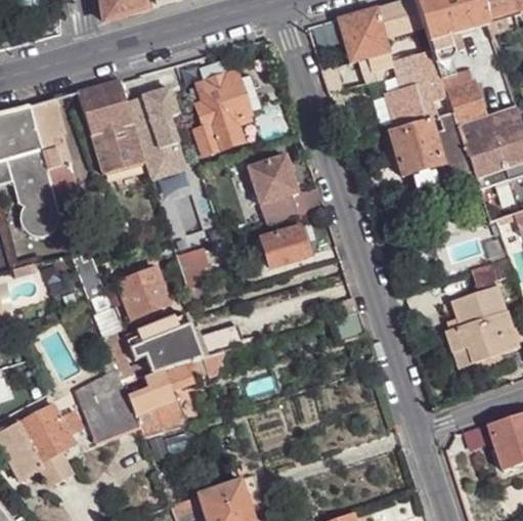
[(99,0),(102,20),(151,7),(150,0),(99,0)]
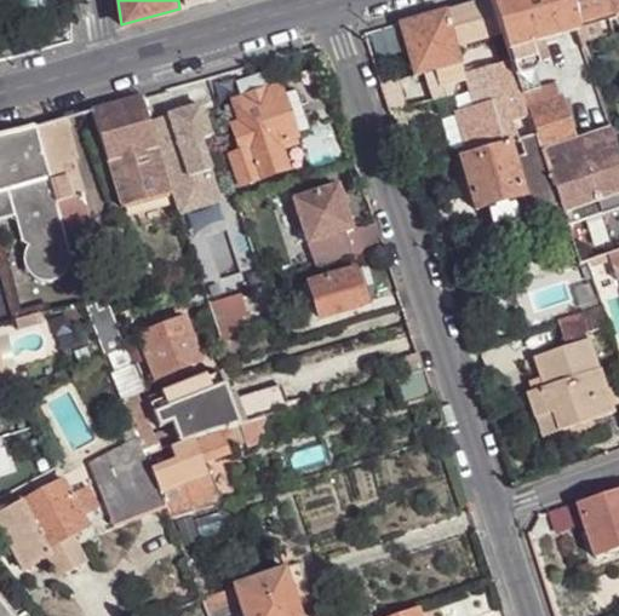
[(470,0),(445,7),(454,42),(500,29),(489,0),(470,0)]
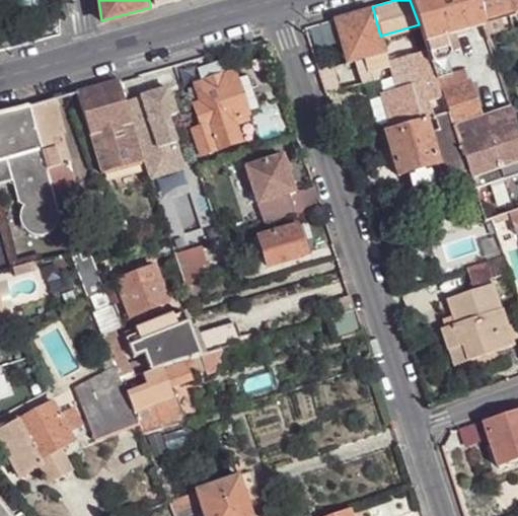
[(442,177),(466,169),(472,185),(473,189),(478,208),(482,217),(483,219),(490,217),(499,215),(510,210),(517,207),(517,133),(509,106),(509,105),(476,115),(461,68),(450,71),(445,58),(447,51),(446,50),(456,47),(453,35),(454,35),(453,30),(482,22),(479,17),(473,0),(410,0),(419,24),(423,39),(436,77),(437,81),(438,82),(439,87),(447,109),(432,115),(423,118),(428,132),(437,162),(442,177)]
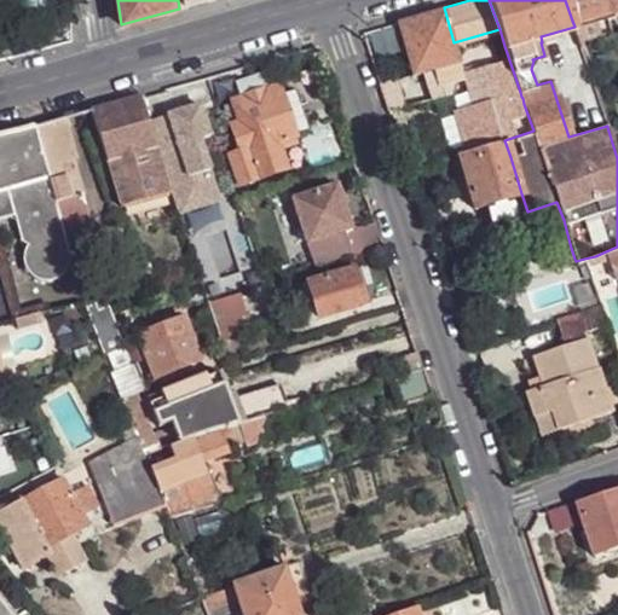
[(565,0),(572,21),(604,11),(617,7),(617,0),(565,0)]
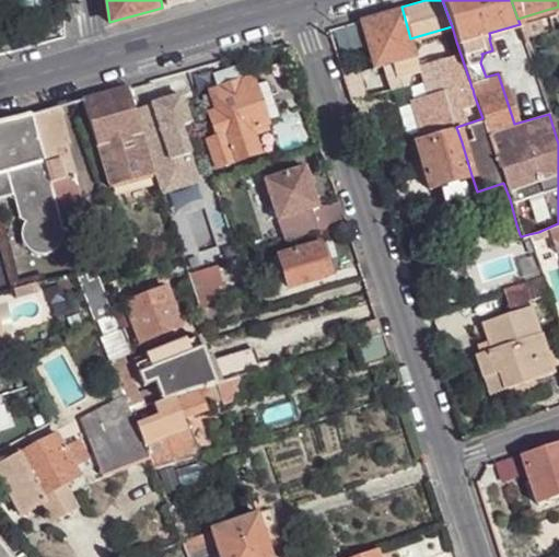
[(402,7),(360,19),(373,66),(379,65),(394,59),(415,54),(410,38),(402,7)]
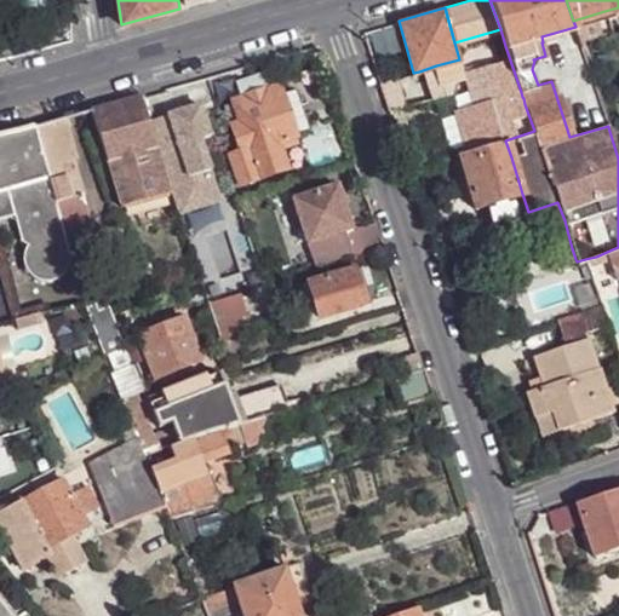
[(605,11),(573,21),(575,27),(579,39),(609,29),(605,11)]
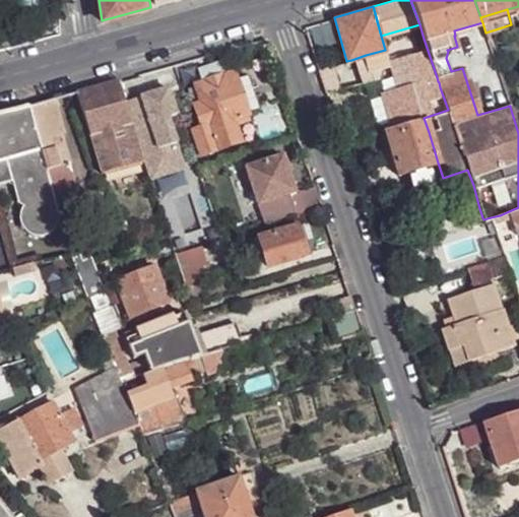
[(426,48),(389,59),(396,86),(381,90),(391,125),(444,110),(426,48)]
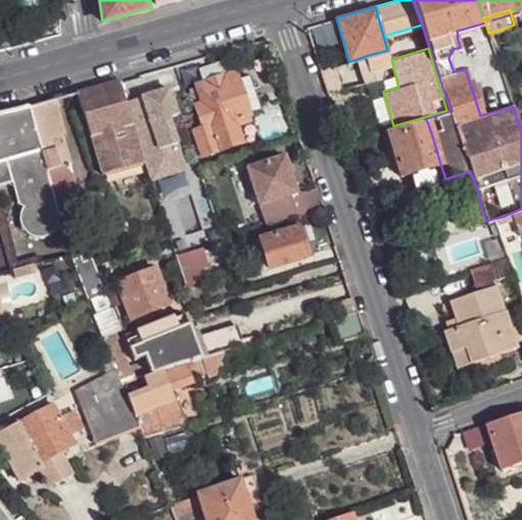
[(390,62),(387,50),(368,55),(371,67),(385,63),(390,62)]
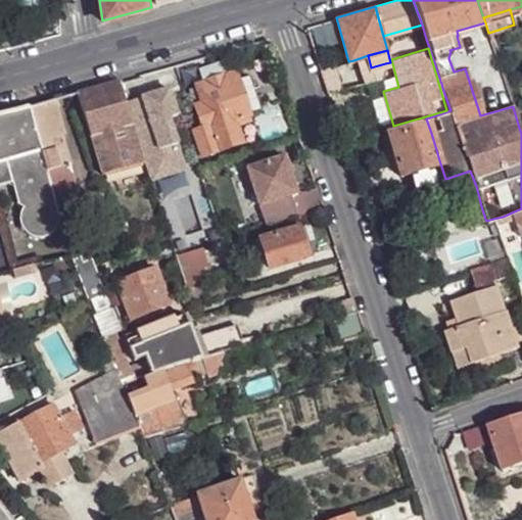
[(371,67),(368,55),(353,60),(356,66),(337,72),(342,88),(383,77),(385,63),(371,67)]
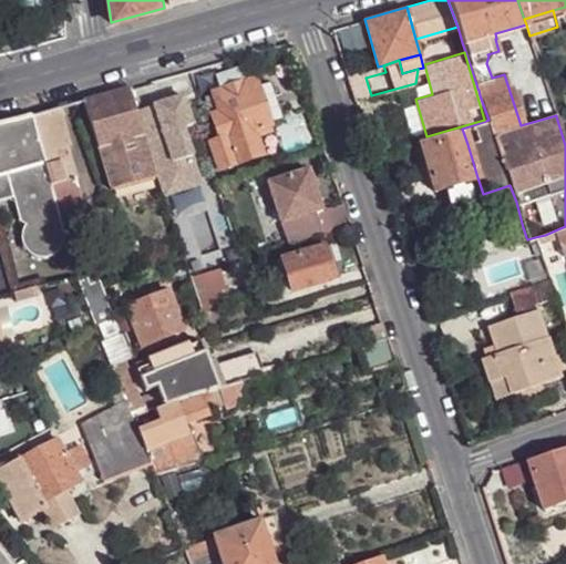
[(216,72),(220,86),(242,80),(238,67),(216,72)]
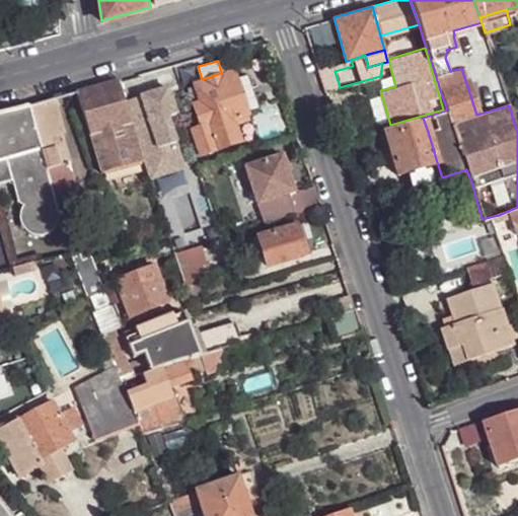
[(191,129),(198,152),(239,139),(234,123),(245,119),(244,114),(246,114),(233,73),(230,75),(229,70),(221,73),(202,79),(194,81),(195,84),(199,100),(193,102),(200,127),(191,129)]
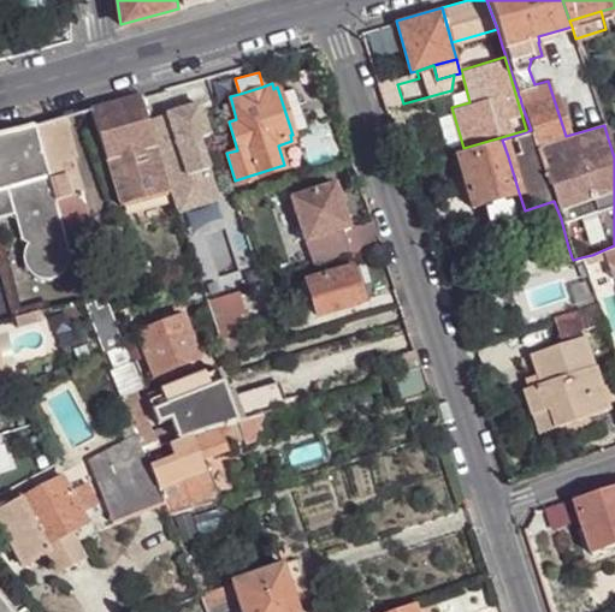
[(380,89),(386,108),(403,104),(397,84),(380,89)]
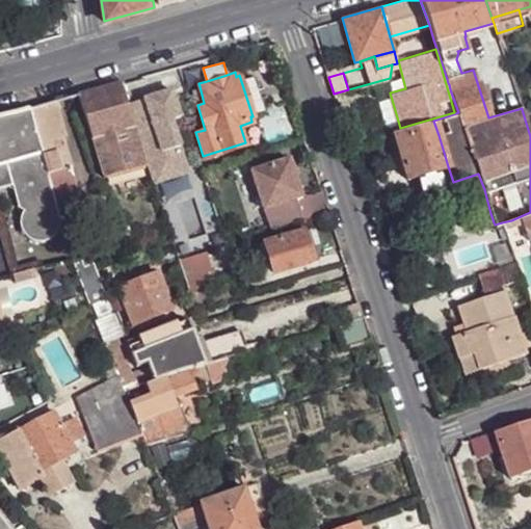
[(120,81),(77,93),(99,162),(112,158),(134,153),(141,151),(120,81)]
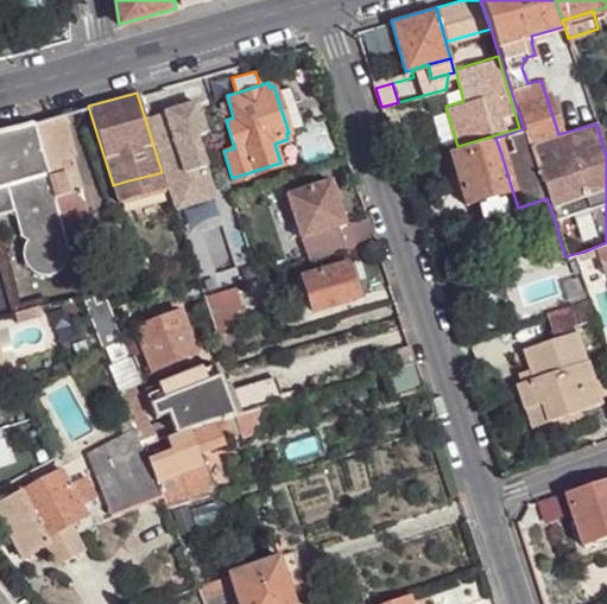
[(220,102),(226,120),(233,118),(228,99),(220,102)]
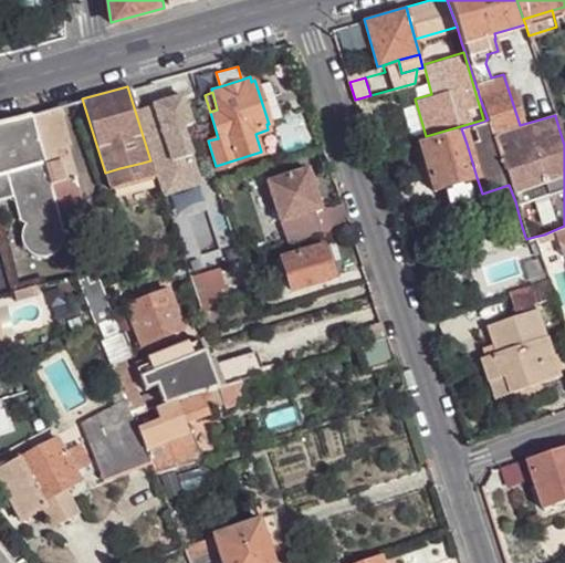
[(136,110),(163,194),(199,183),(180,126),(190,123),(181,95),(136,110)]
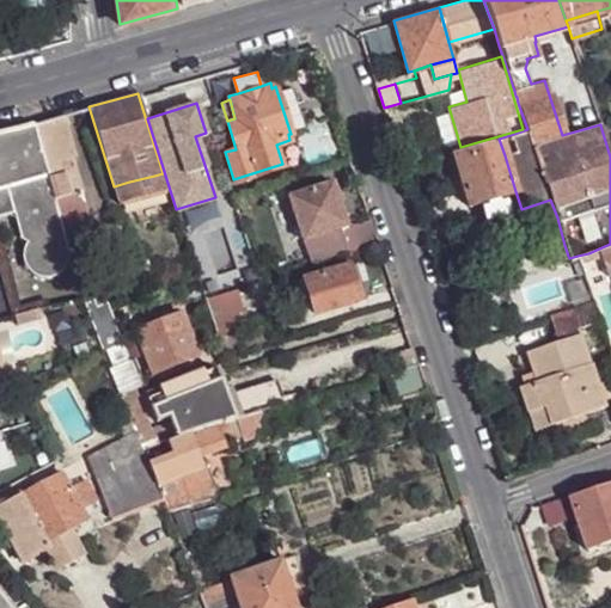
[(66,114),(34,123),(44,163),(73,155),(78,154),(66,114)]
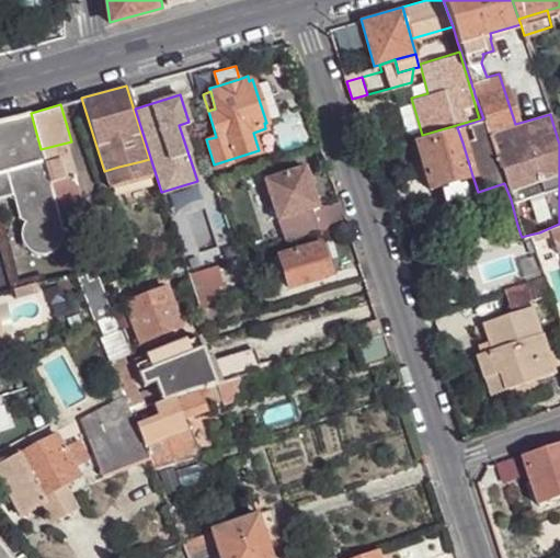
[(10,117),(0,120),(0,171),(6,169),(43,158),(41,149),(31,113),(10,117)]
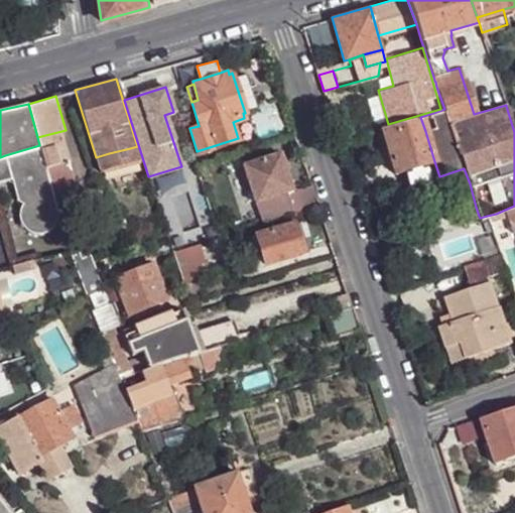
[(425,131),(420,117),(413,118),(382,127),(395,172),(405,170),(425,164),(434,161),(425,131)]
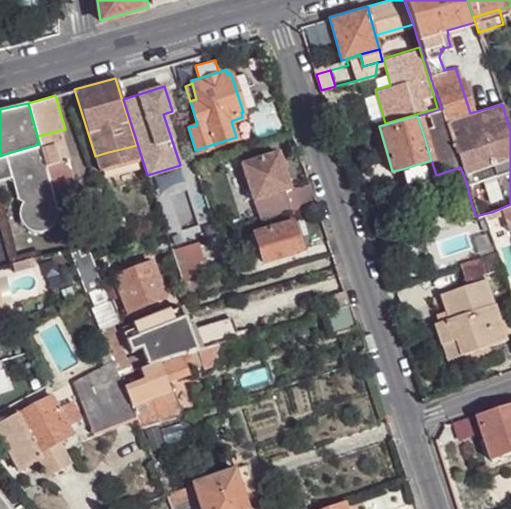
[(61,130),(37,136),(39,144),(50,184),(72,176),(61,130)]
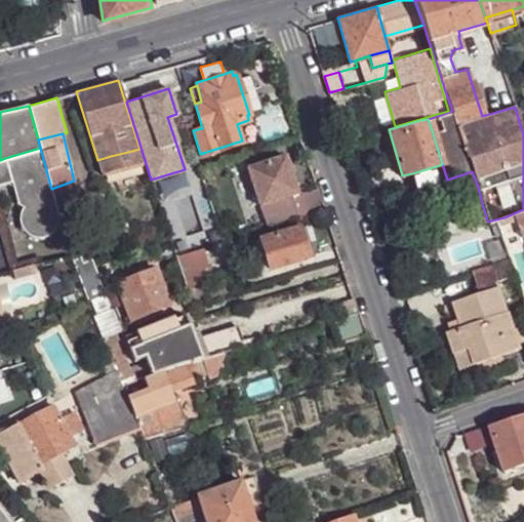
[(51,189),(40,148),(5,158),(18,207),(22,206),(19,212),(19,216),(21,222),(23,226),(26,230),(30,233),(34,235),(38,235),(44,235),(48,234),(51,232),(53,230),(56,225),(59,219),(59,217),(59,214),(58,209),(51,189)]
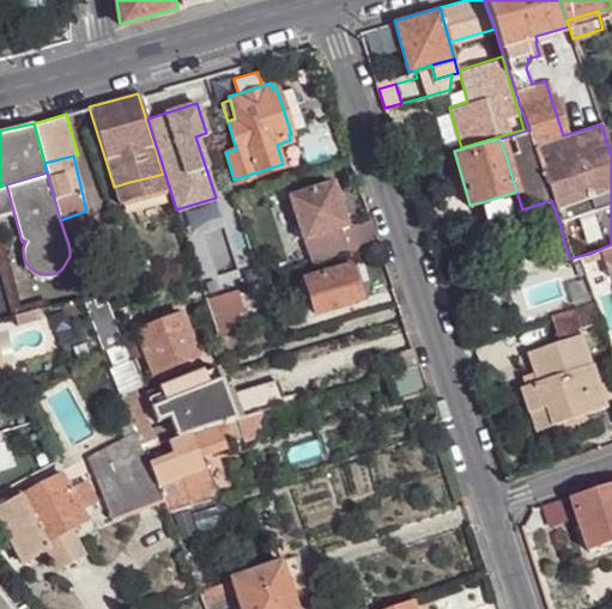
[(167,183),(163,174),(155,176),(157,184),(167,183)]
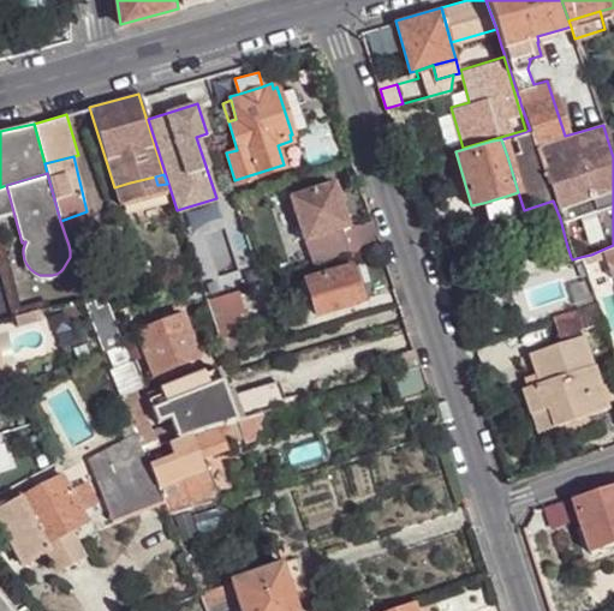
[(158,185),(155,177),(130,183),(132,192),(158,185)]
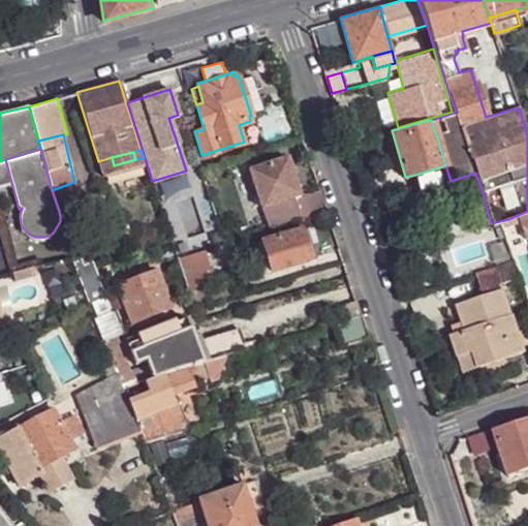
[(293,197),(300,195),(287,156),(249,168),(260,207),(293,197)]
